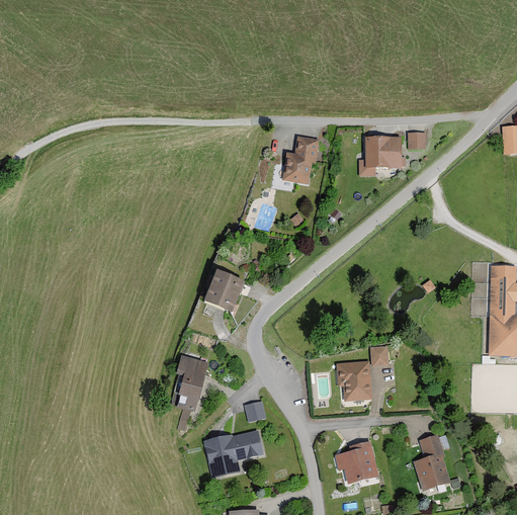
[(516,152),(516,124),(502,126),(504,154),(516,152)]
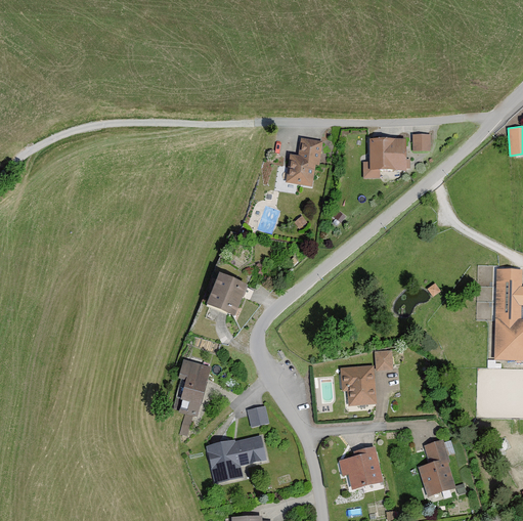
[(429,135),(412,135),(412,150),(429,149),(429,135)]
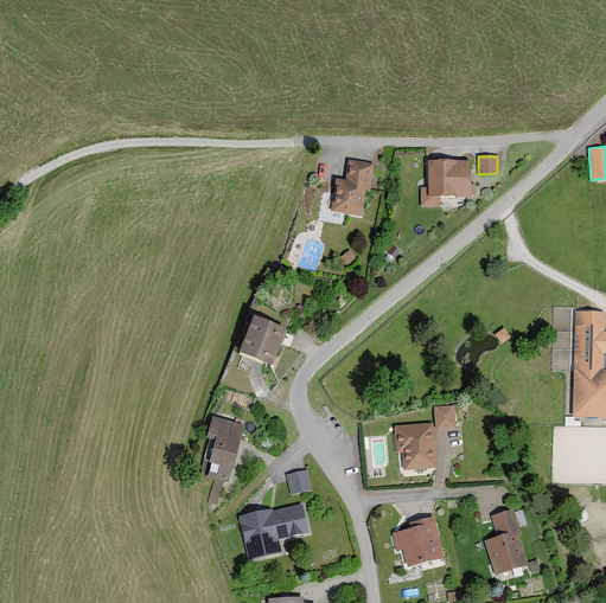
[(371,164),(348,160),(345,179),(336,178),(331,210),(359,215),(363,190),(368,190),(371,164)]
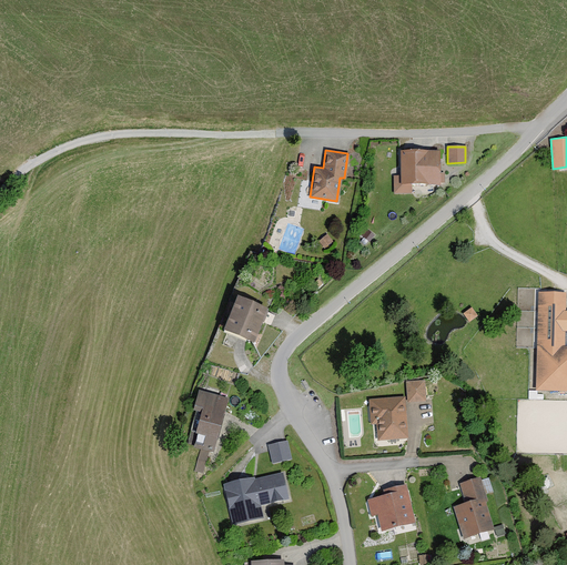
[(439,184),(439,150),(402,150),(402,174),(392,174),(392,193),(409,193),(409,184),(439,184)]
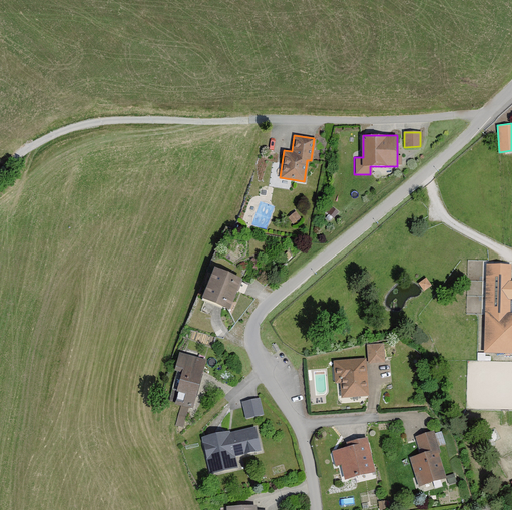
[(299,217),(294,211),(286,217),(291,223),(299,217)]
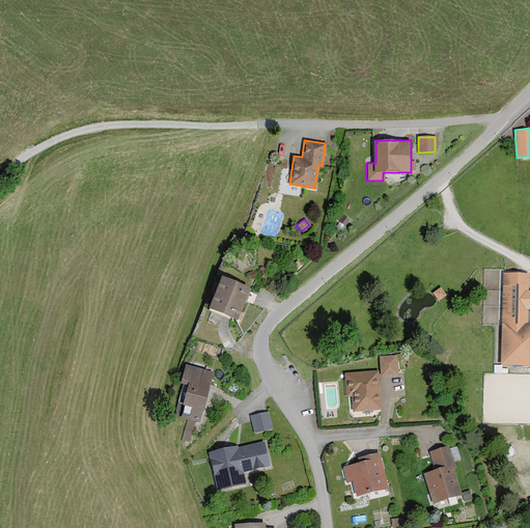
[(529,322),(528,322),(529,272),(503,272),(501,363),(529,363),(529,322)]
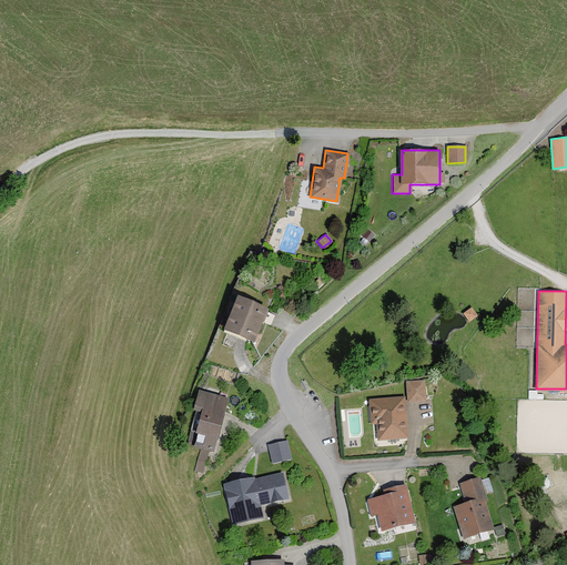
[(254,342),(269,308),(240,295),(225,329),(254,342)]
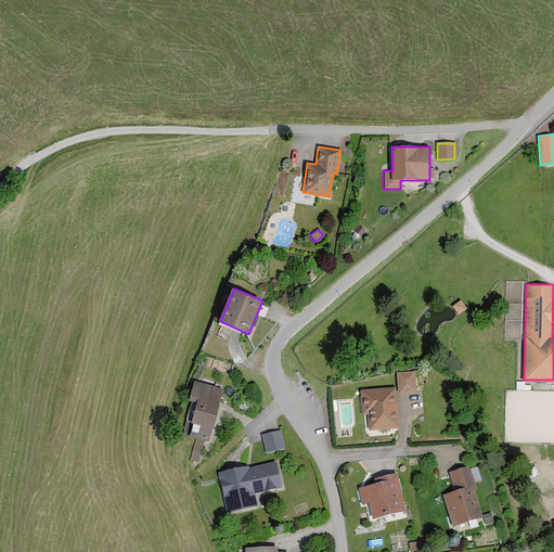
[(414,370),(397,371),(398,392),(415,390),(414,370)]
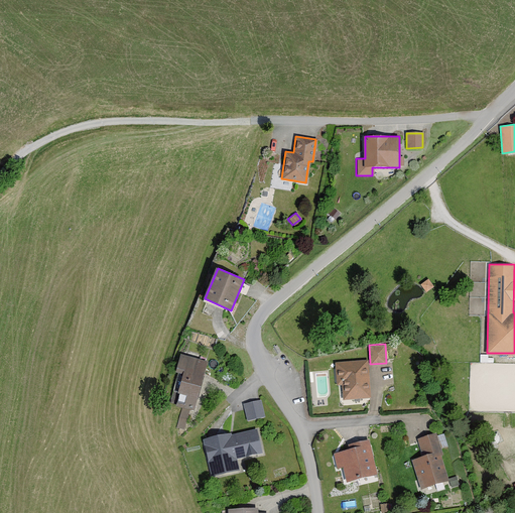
[(194,409),(209,361),(197,357),(198,352),(190,350),(188,355),(181,353),(175,373),(183,376),(178,392),(181,393),(177,405),(181,406),(176,424),(184,426),(189,407),(194,409)]
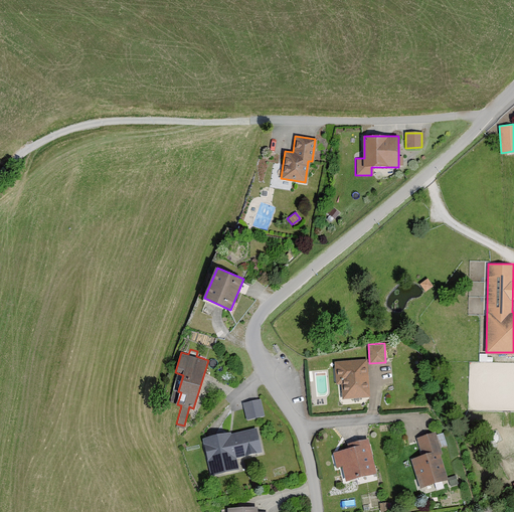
[(369,396),(367,358),(334,360),(336,383),(341,382),(342,397),(369,396)]
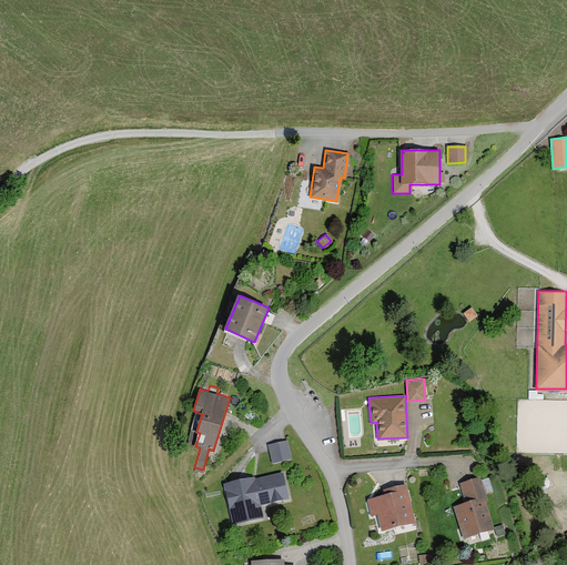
[(285,440),(267,443),(272,462),(289,457),(285,440)]
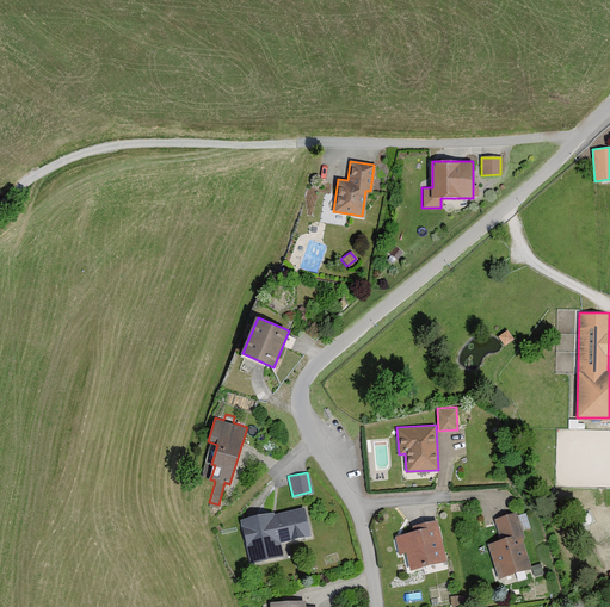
[(273,511),(240,519),(251,562),(283,553),(281,542),(312,533),(305,506),(275,514),(273,511)]
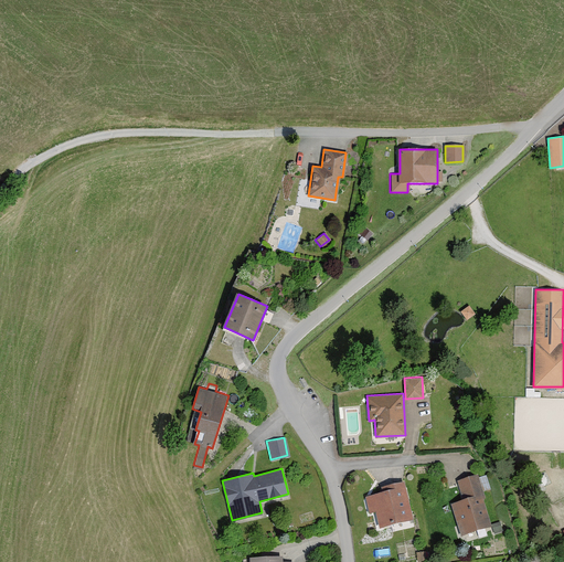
[(476,474),(456,479),(461,499),(450,502),(460,536),(491,527),(480,490),(489,487),(486,474),(477,476),(476,474)]
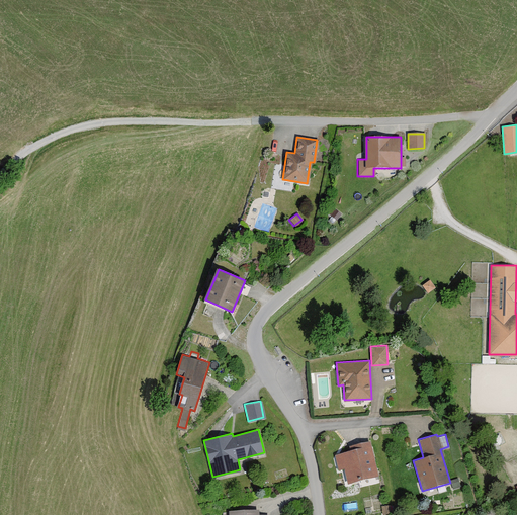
[(377,477),(369,441),(350,445),(351,450),(335,454),(339,469),(345,468),(348,484),(377,477)]
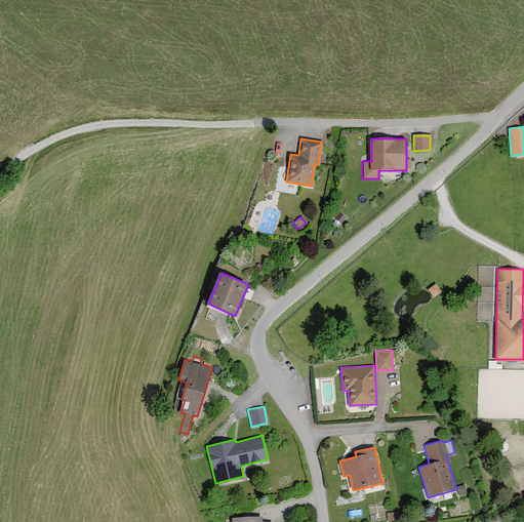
[(466,491),(464,484),(456,486),(458,493),(466,491)]
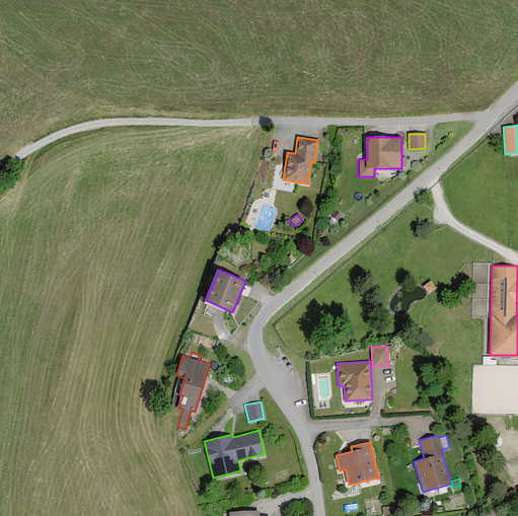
[(390,513),(388,505),(381,506),(383,515),(390,513)]
